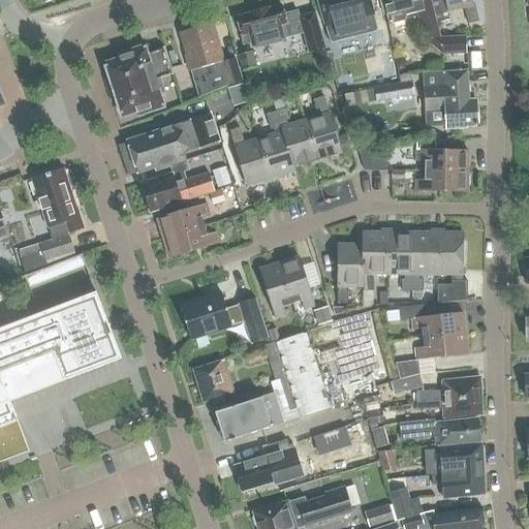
[(316,0),(324,29),(384,12),(380,0),(316,0)]
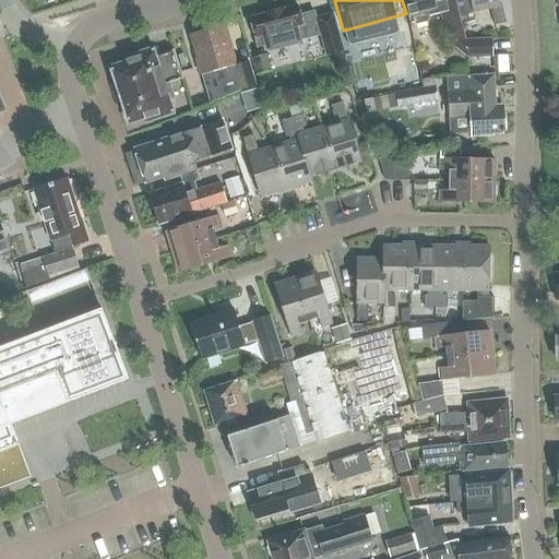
[(426,22),(429,15),(439,13),(445,40),(467,58),(491,57),(489,38),(464,40),(453,0),(402,0),(406,13),(407,13),(411,26),(426,22)]
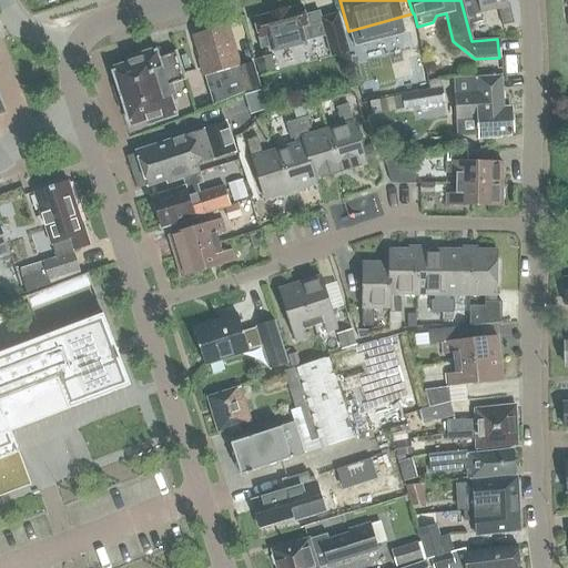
[(460,0),(468,26),(482,22),(475,0),(460,0)]
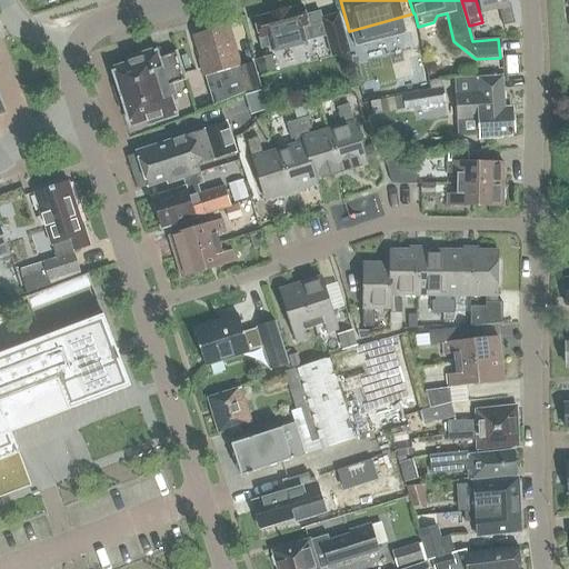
[(507,6),(506,0),(477,0),(480,12),(498,9),(502,27),(513,23),(509,5),(507,6)]
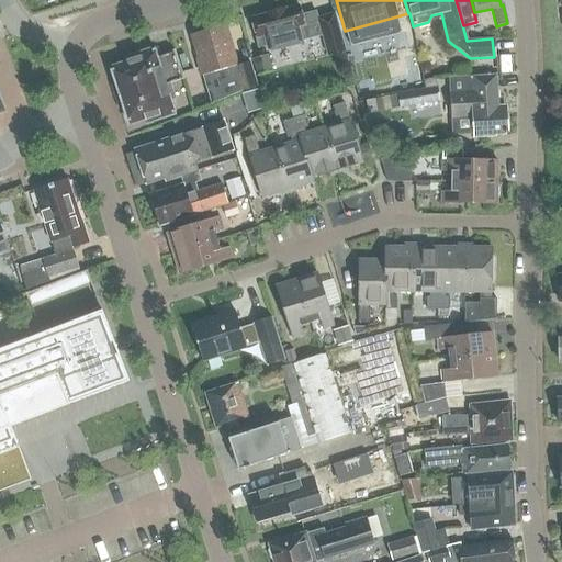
[(299,13),(298,7),(284,10),(283,8),(265,12),(266,15),(251,19),(257,41),(256,42),(258,47),(266,45),(267,49),(321,35),(326,57),(343,53),(333,17),(316,21),(314,12),(301,15),(300,12),(299,13)]
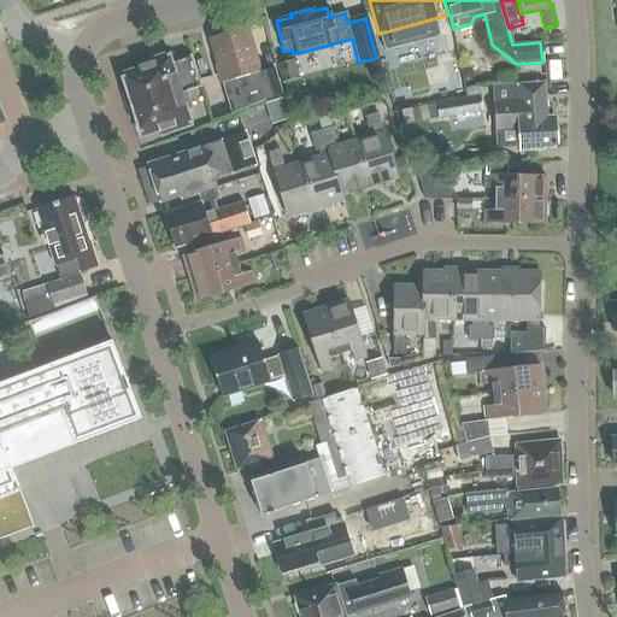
[(264,101),(281,95),(274,69),(258,72),(245,28),(210,39),(217,64),(215,65),(219,82),(239,77),(244,95),(260,89),(264,101)]
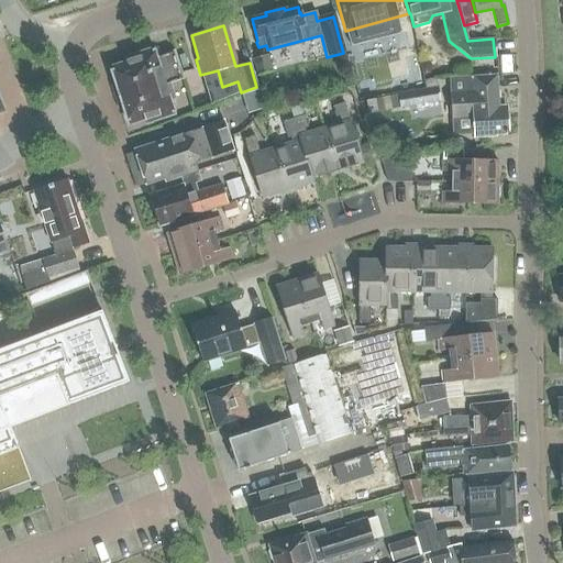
[(168,84),(183,79),(174,52),(155,57),(153,50),(134,56),(135,61),(125,64),(125,63),(106,69),(124,125),(128,124),(153,117),(154,121),(173,114),(168,100),(173,99),(168,84)]
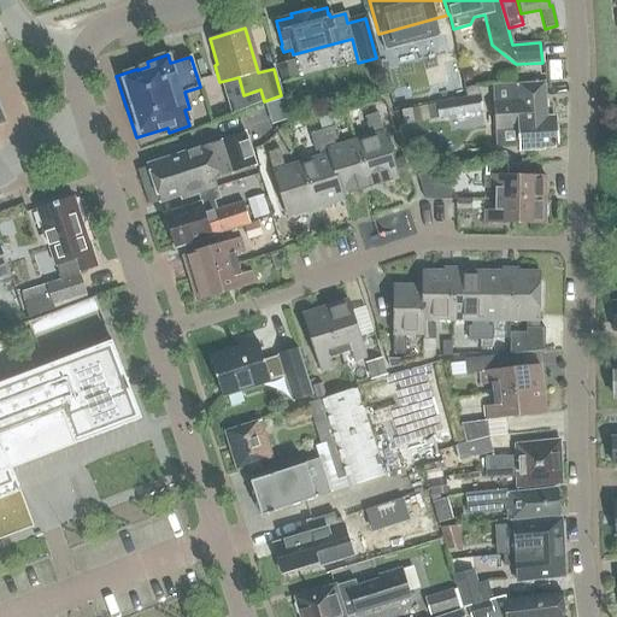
[(276,65),(282,82),(298,78),(292,60),(276,65)]
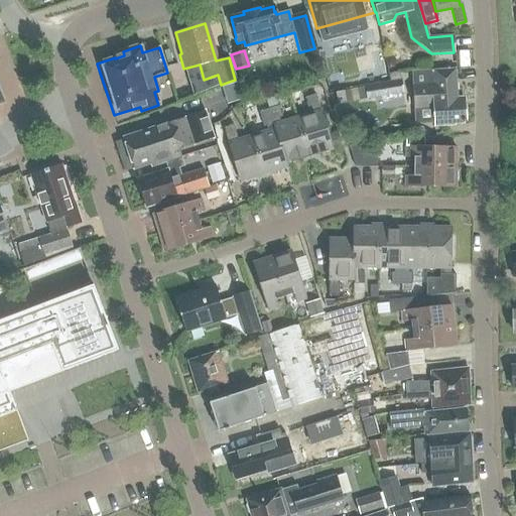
[(469,51),(455,51),(456,69),(470,68),(469,51)]
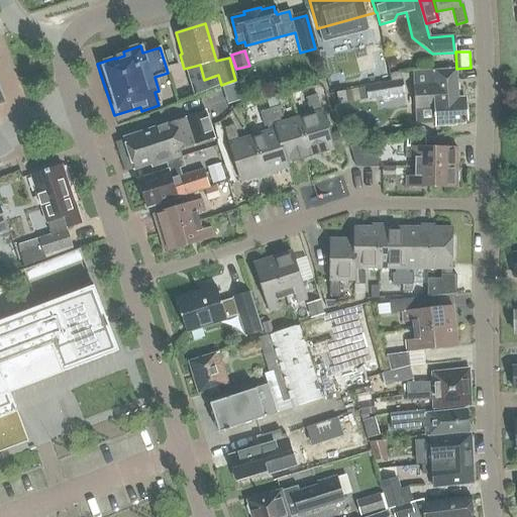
[(457,100),(456,84),(455,69),(413,72),(415,104),(434,103),(435,127),(455,125),(455,124),(466,123),(464,100),(457,100)]
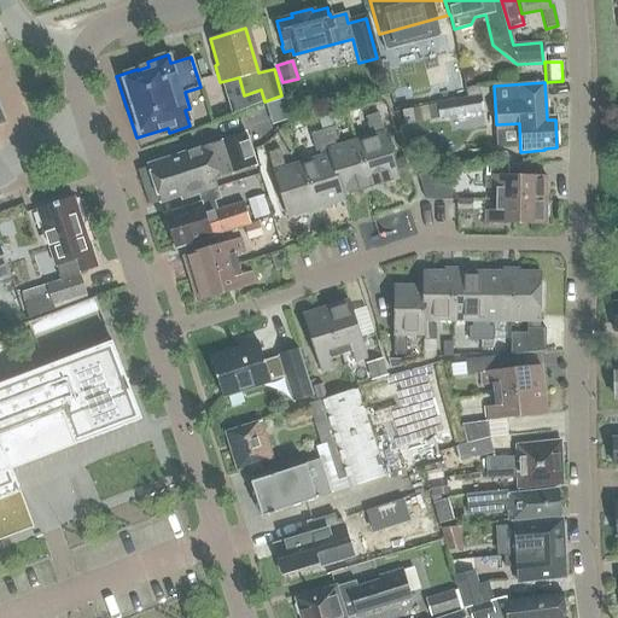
[(436,101),(438,118),(484,111),(482,94),(479,94),(478,87),(465,89),(466,97),(436,101)]
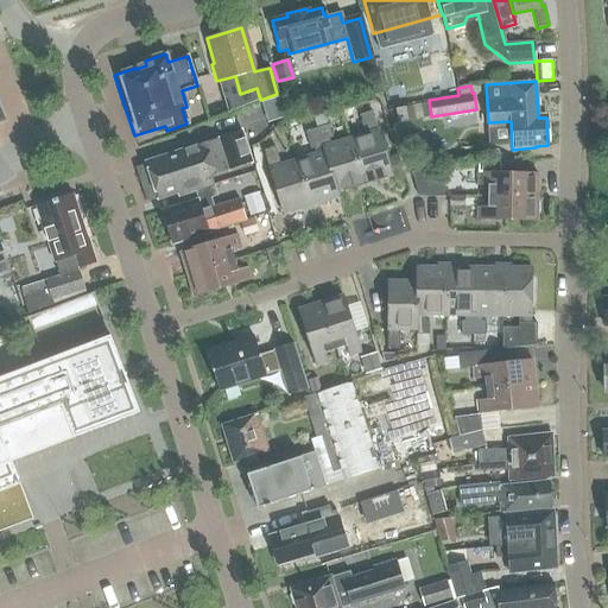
[(339,108),(312,116),(316,126),(342,118),(339,108)]
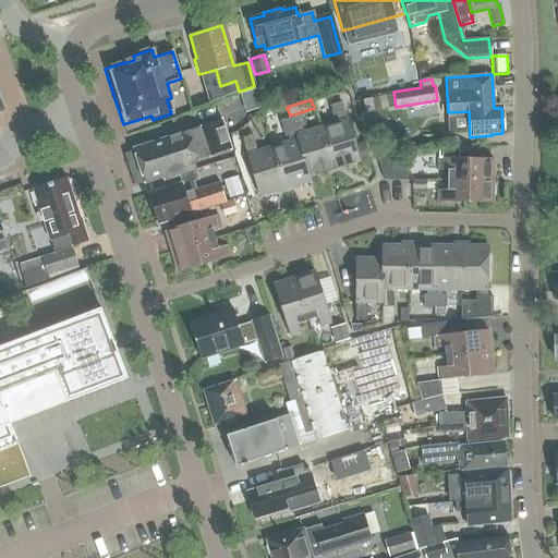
[(335,123),(322,126),(336,170),(361,162),(347,119),(346,119),(341,102),(330,106),(335,123)]
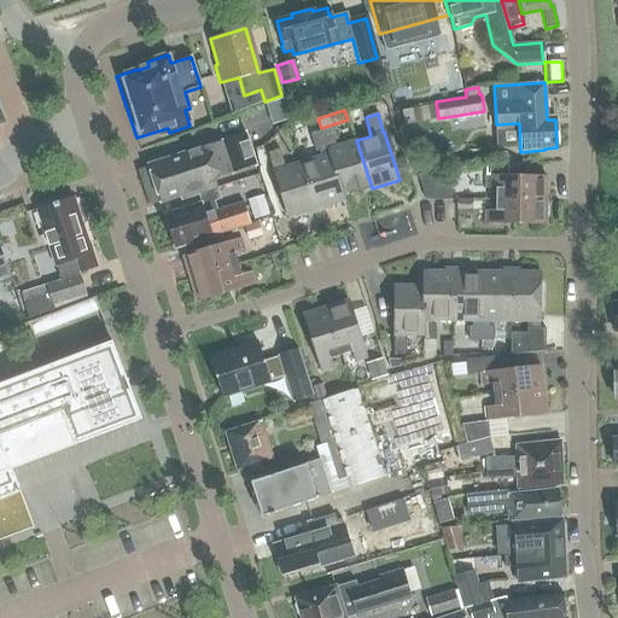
[(344,197),(372,188),(356,140),(336,147),(334,141),(337,140),(333,128),(322,132),(344,197)]
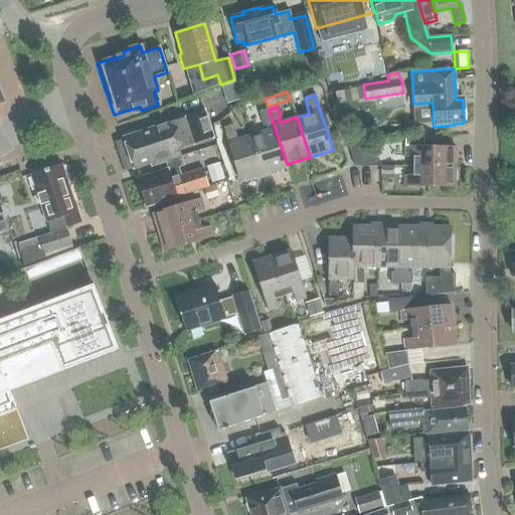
[(267,131),(252,135),(265,175),(287,168),(286,164),(287,164),(269,110),(259,113),(263,127),(266,126),(267,131)]
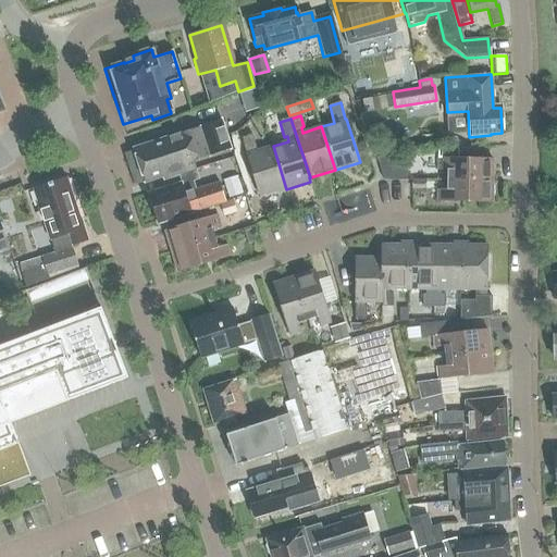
[(178,175),(195,170),(193,162),(230,150),(221,122),(169,138),(134,149),(145,183),(163,177),(164,180),(178,175)]
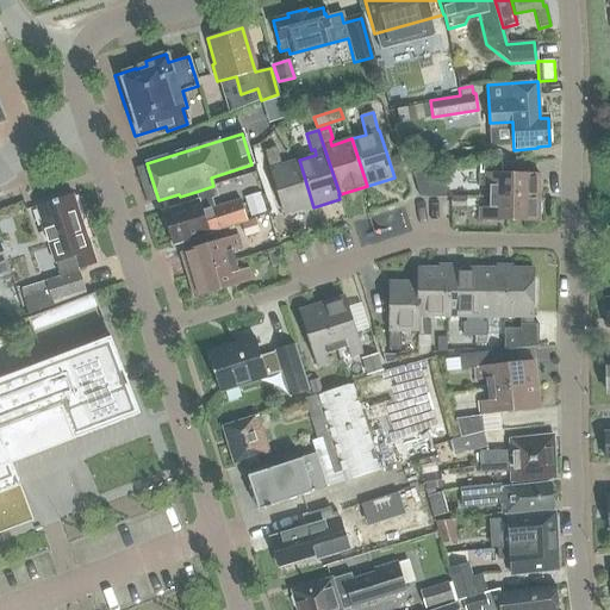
[(284,217),(313,207),(299,160),(281,166),(275,148),(263,151),(284,217)]
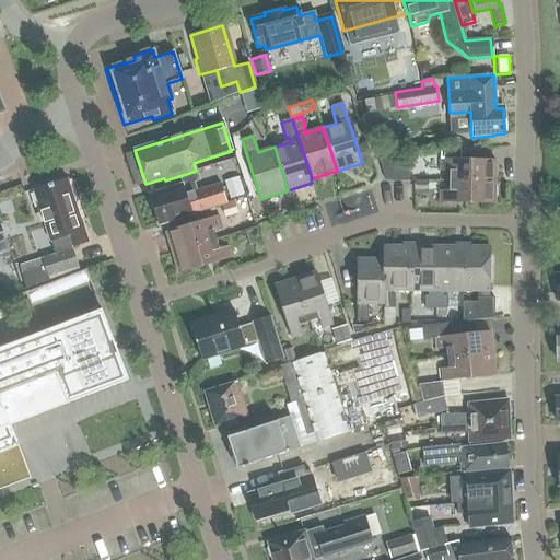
[(494,161),(459,161),(459,151),(440,150),(440,172),(450,172),(450,182),(494,183),(494,161)]
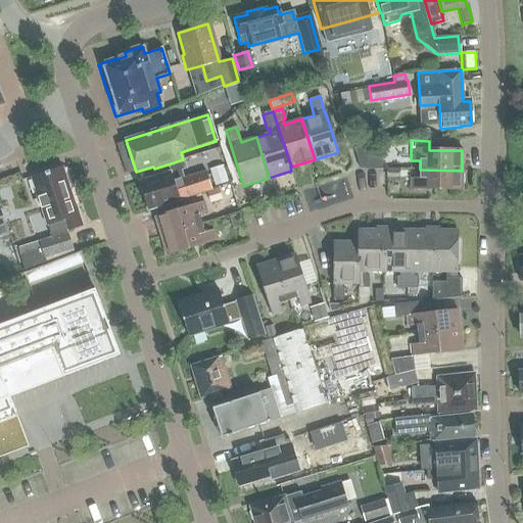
[(353,156),(357,169),(368,165),(364,153),(353,156)]
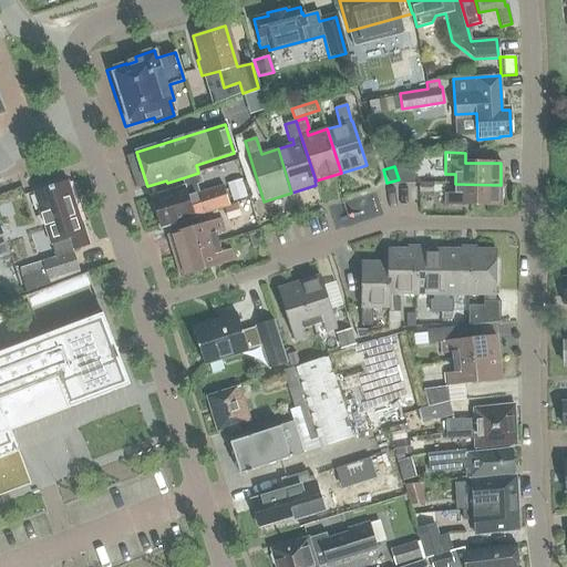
[(223,186),(198,194),(195,184),(202,183),(198,173),(182,178),(185,187),(151,198),(160,227),(228,206),(223,186)]
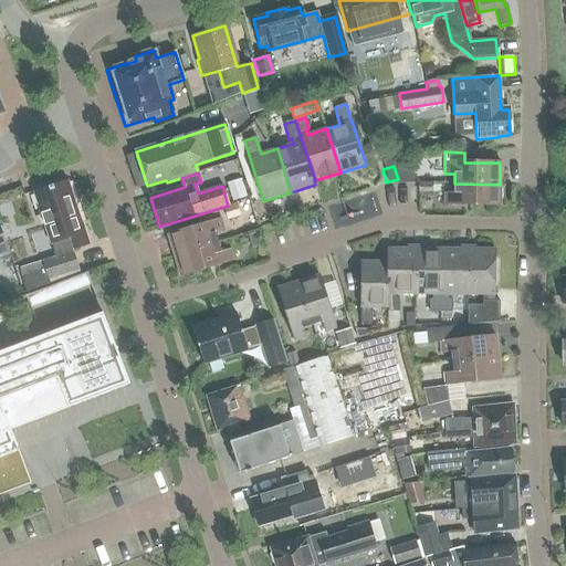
[(33,192),(50,243),(51,243),(59,264),(21,276),(25,291),(50,282),(51,284),(80,274),(72,250),(87,245),(66,181),(33,192)]
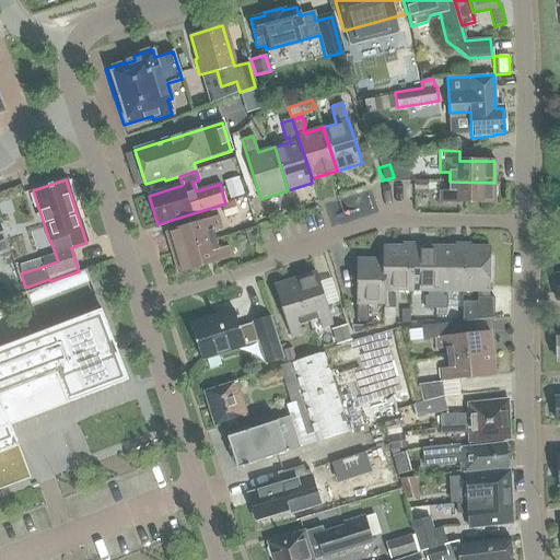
[(428,179),(412,179),(412,190),(428,190),(428,179)]
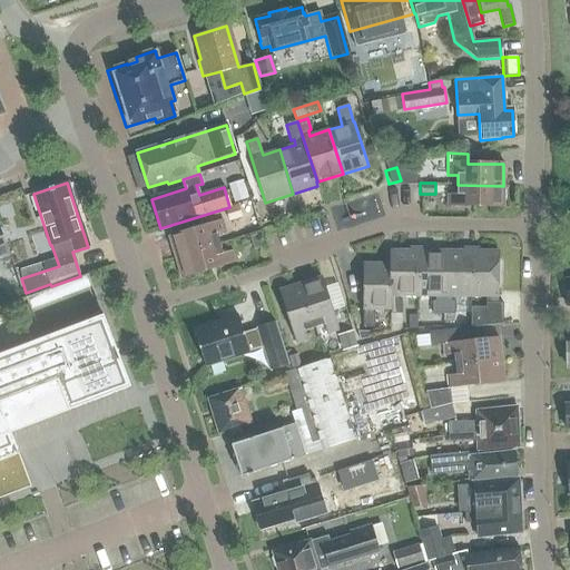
[(503,186),(458,185),(458,195),(448,195),(448,207),(503,207),(503,186)]
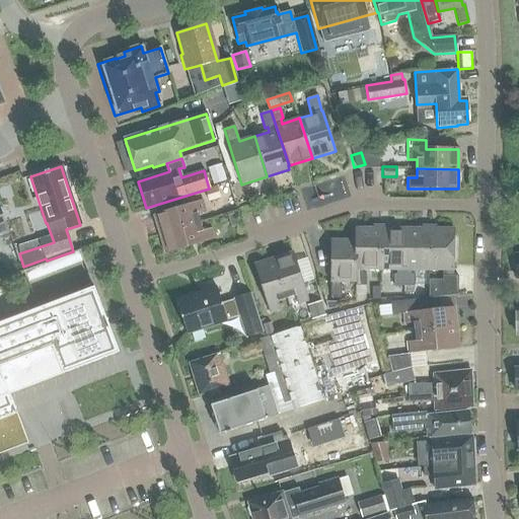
[(205,191),(208,202),(219,198),(216,187),(205,191)]
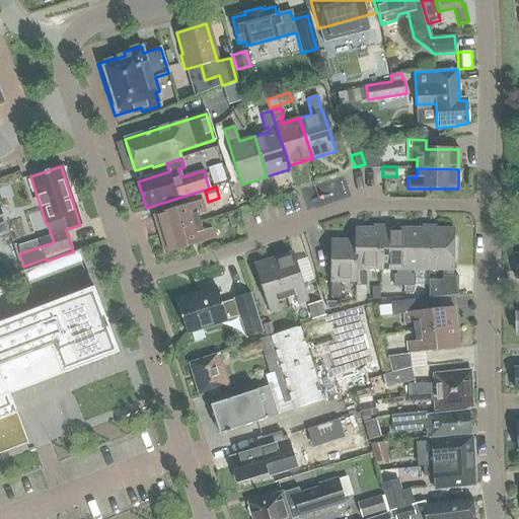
[(152,216),(158,236),(198,224),(195,214),(205,211),(202,201),(152,216)]
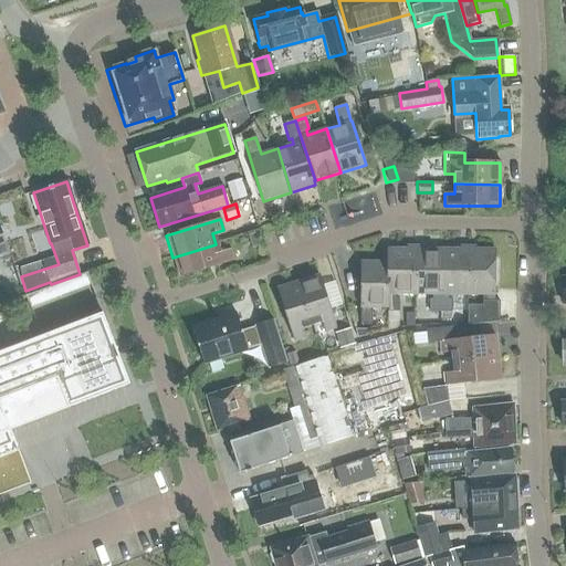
[(0,257),(10,253),(0,228),(0,257)]
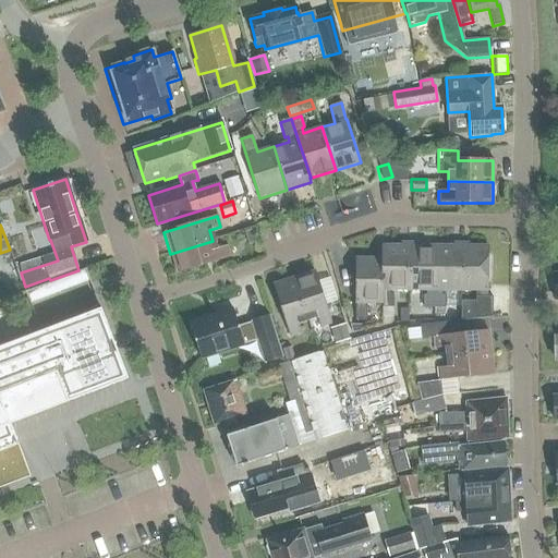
[(254,230),(244,232),(247,244),(257,242),(254,230)]
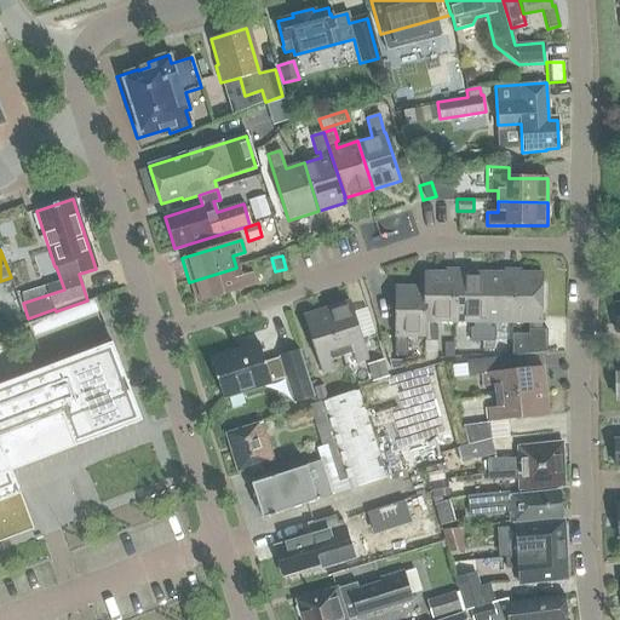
[(240,276),(236,268),(189,282),(196,304),(254,286),(251,273),(240,276)]
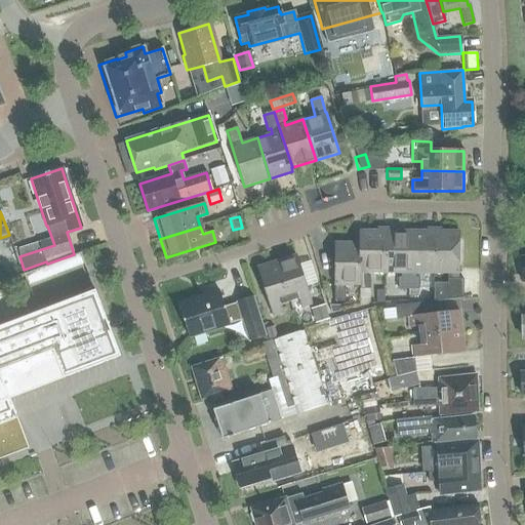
[(360,285),(360,289),(369,289),(369,278),(365,278),(365,273),(386,273),(386,232),(359,231),(359,242),(360,285)]
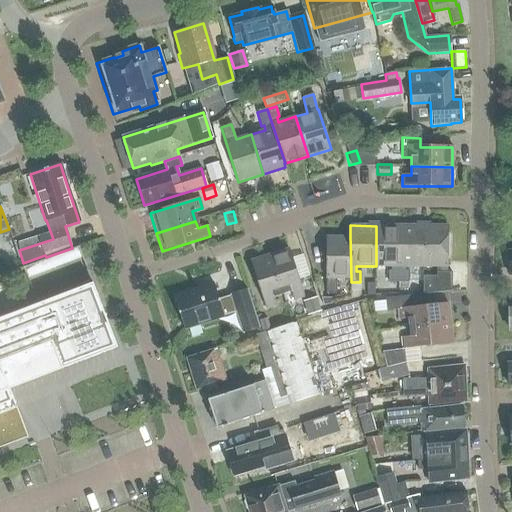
[(388,282),(397,282),(397,226),(376,226),(376,266),(390,266),(390,271),(388,271),(388,282)]
